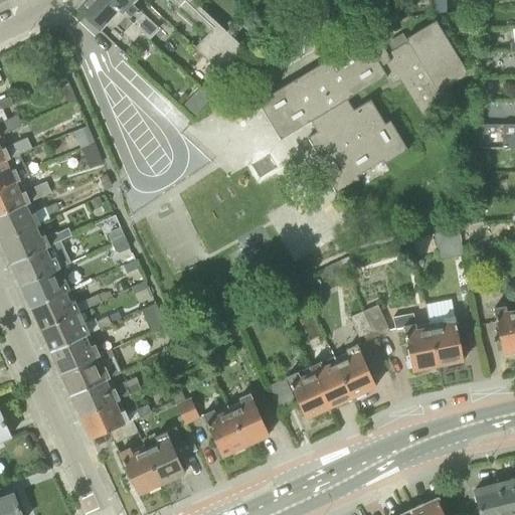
[(142,31),(109,0),(84,0),(76,9),(101,30),(111,19),(134,40),(136,38),(142,31)]
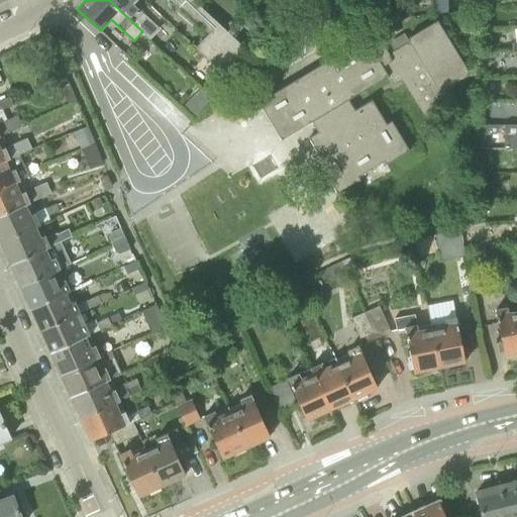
[(109,0),(143,31),(152,21),(134,4),(137,0),(109,0)]
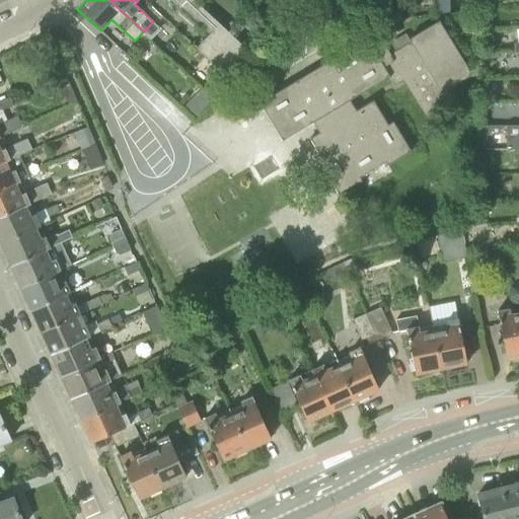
[(172,0),(210,34),(198,48),(224,73),(232,81),(255,56),(194,0),(172,0)]
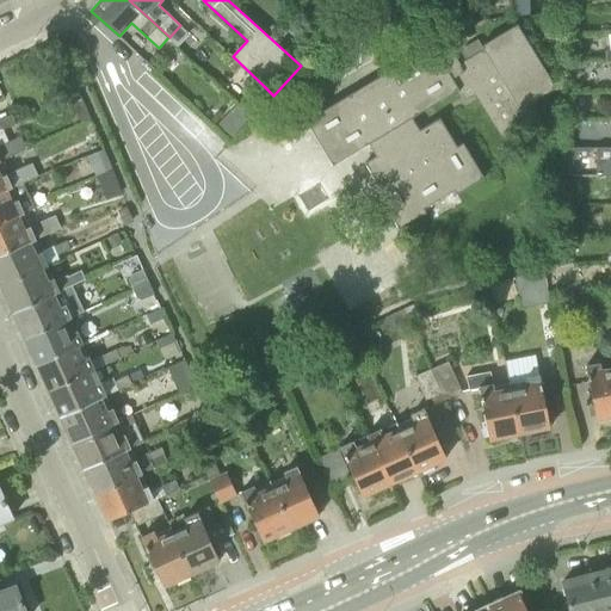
[(556,87),(518,24),(482,44),(485,49),(461,62),(446,39),(437,45),(436,42),(307,117),(333,162),(369,141),(377,154),(365,160),(378,184),(387,179),(390,185),(378,192),(399,227),(426,211),(424,207),(455,189),(457,192),(483,177),(463,141),(449,149),(446,144),(454,140),(440,116),(420,128),(413,116),(458,88),(458,90),(461,88),(460,87),(470,81),(504,139),(541,117),(532,102),(556,87)]
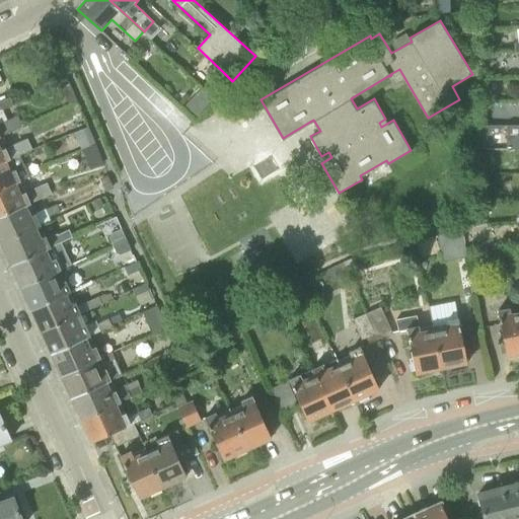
[(461,21),(461,32),(476,32),(476,21),(461,21)]
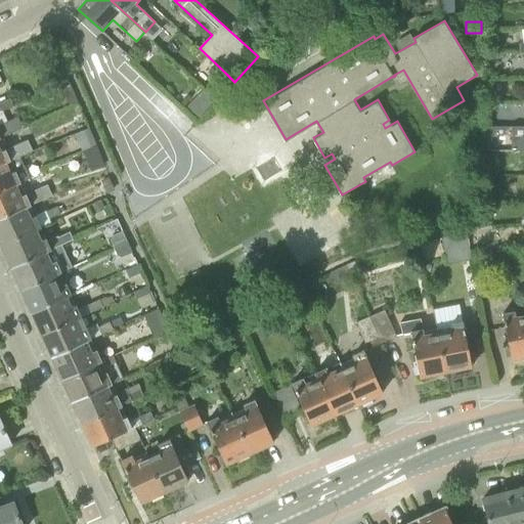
[(54,56),(50,47),(41,51),(45,60),(54,56)]
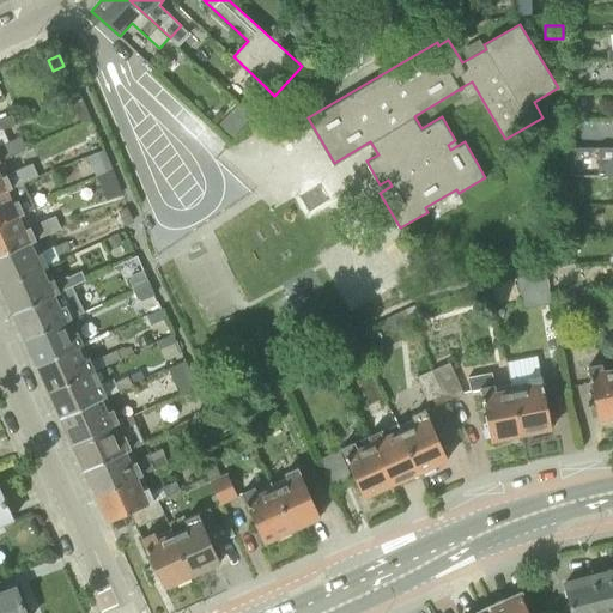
[(274,96),(265,86),(246,107),(255,116),(274,96)]
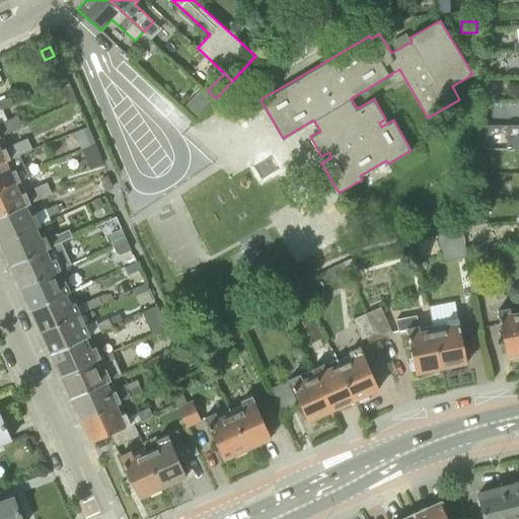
[(67,103),(76,99),(77,99),(71,85),(70,85),(61,89),(67,103)]
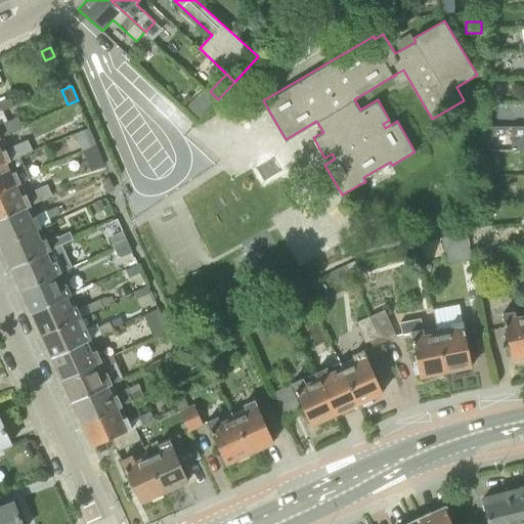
[(214,100),(203,90),(188,105),(199,116),(214,100)]
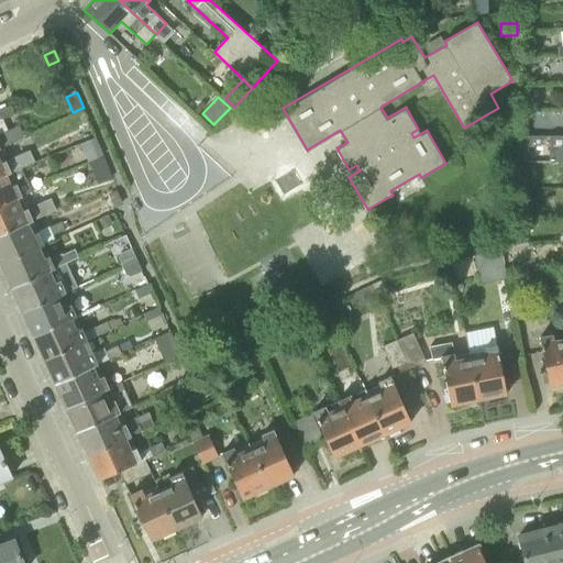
[(8,106),(0,109),(0,118),(1,118),(11,113),(8,106)]
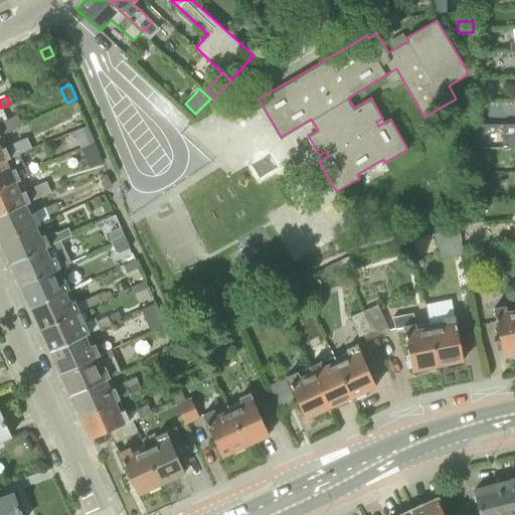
[(0,134),(22,125),(16,115),(0,121),(0,134)]
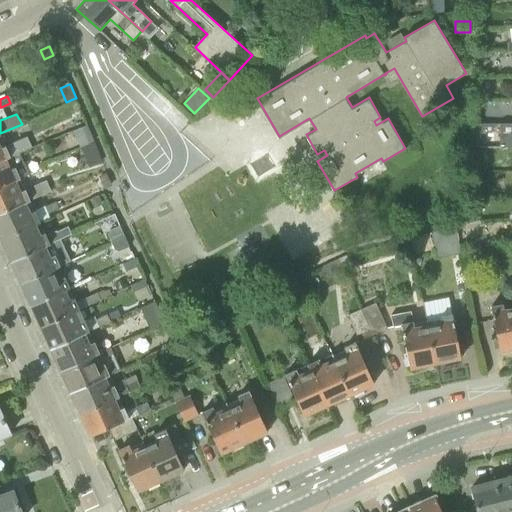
[(511,147),(511,123),(477,124),(477,148),(511,147)]
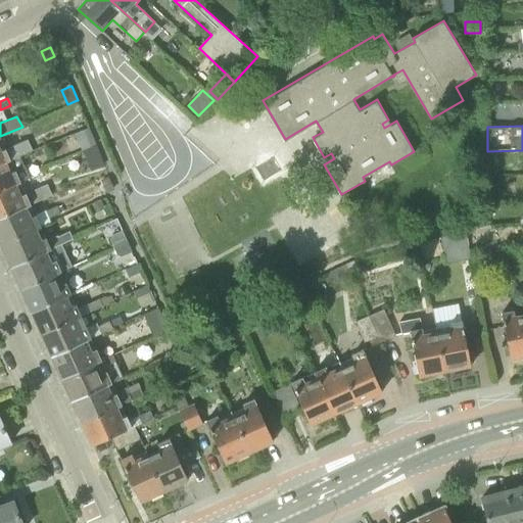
[(0,149),(0,163),(19,155),(32,149),(27,138),(0,150),(0,149)]
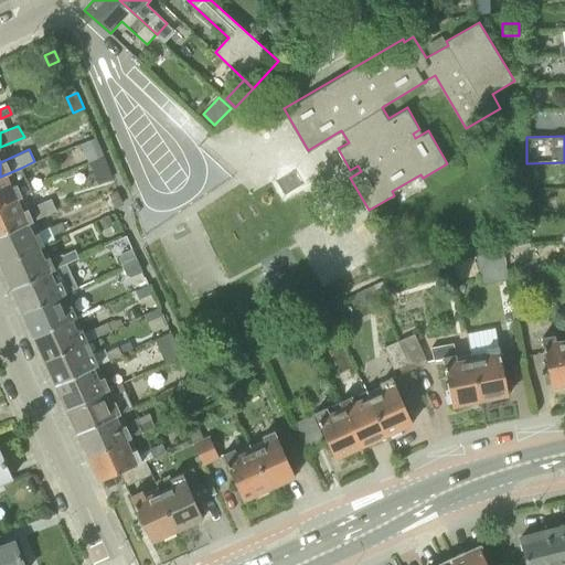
[(98,185),(112,179),(103,157),(88,163),(98,185)]
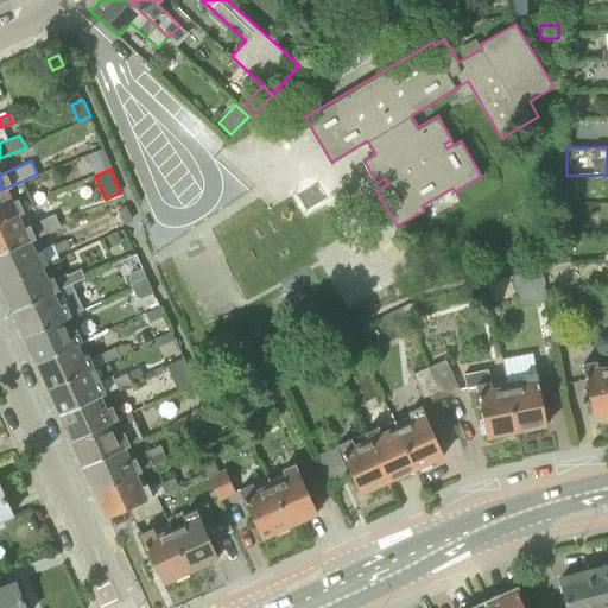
[(23,181),(0,190),(0,221),(23,211),(35,206),(23,181)]
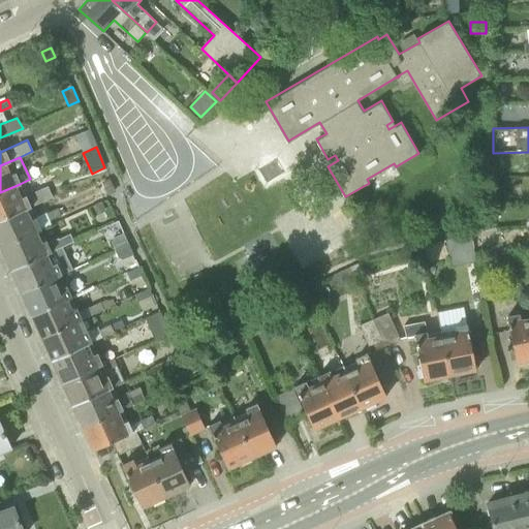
[(100,198),(107,195),(115,192),(110,179),(94,185),(100,198)]
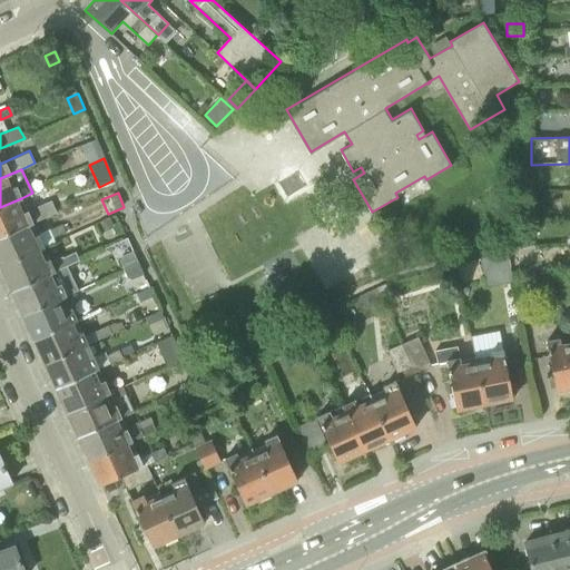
[(21,198),(0,207),(0,236),(28,225),(57,212),(50,199),(27,210),(21,198)]
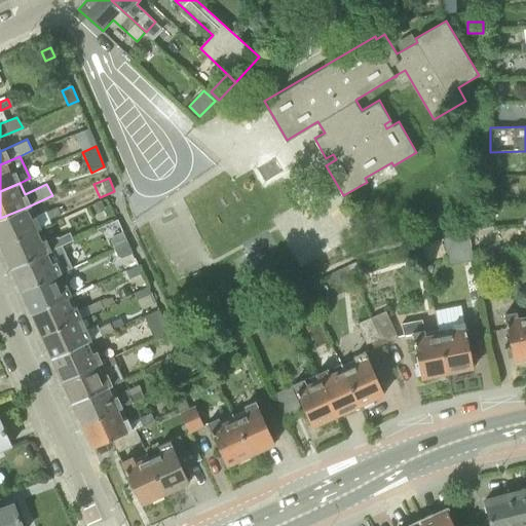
[(101,202),(90,207),(94,214),(104,209),(101,202)]
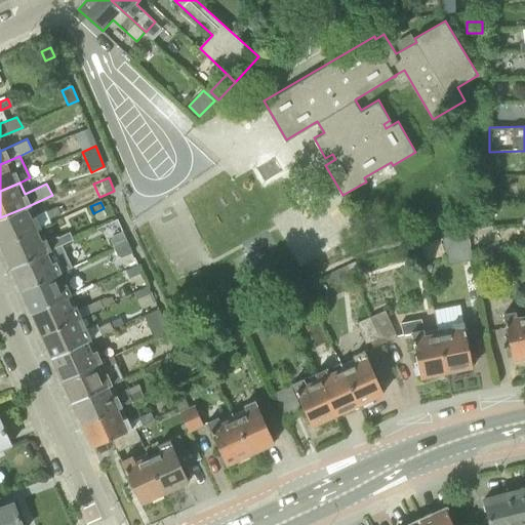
[(26,207),(0,217),(0,240),(2,245),(40,228),(41,227),(36,215),(31,218),(26,207)]
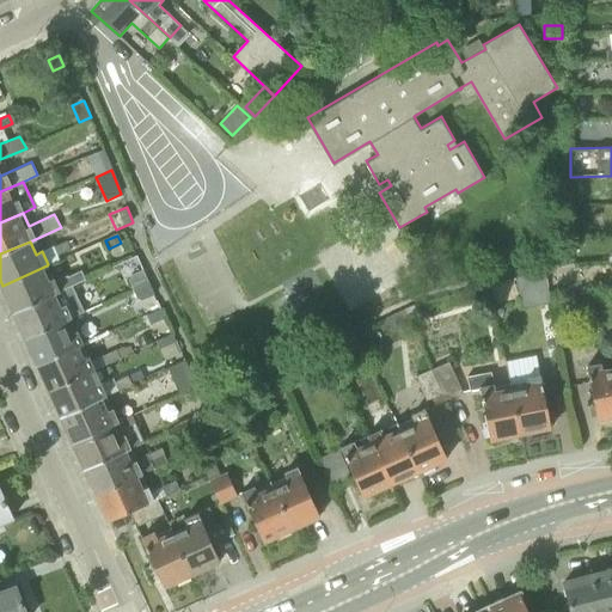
[(66,242),(53,248),(56,256),(69,250),(66,242)]
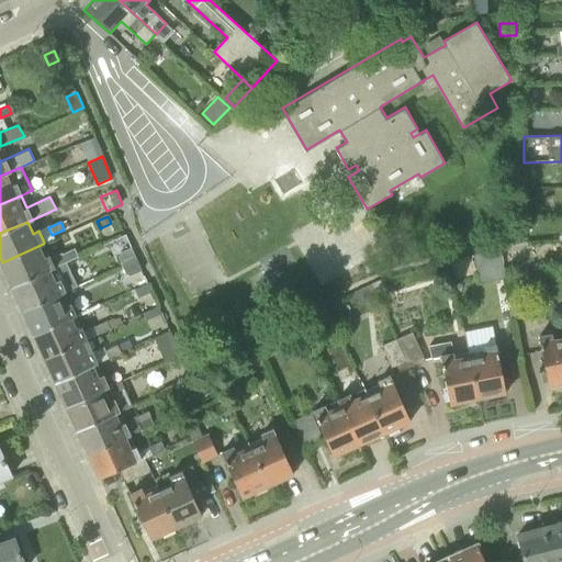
[(43,244),(2,262),(13,285),(55,267),(51,258),(49,255),(48,256),(43,244)]
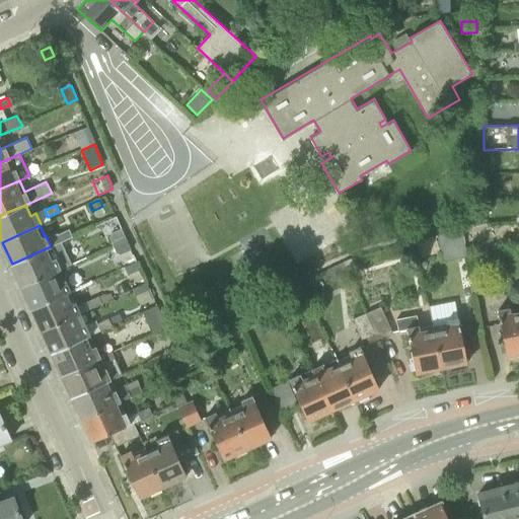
[(485,244),(485,228),(470,228),(470,244),(485,244)]
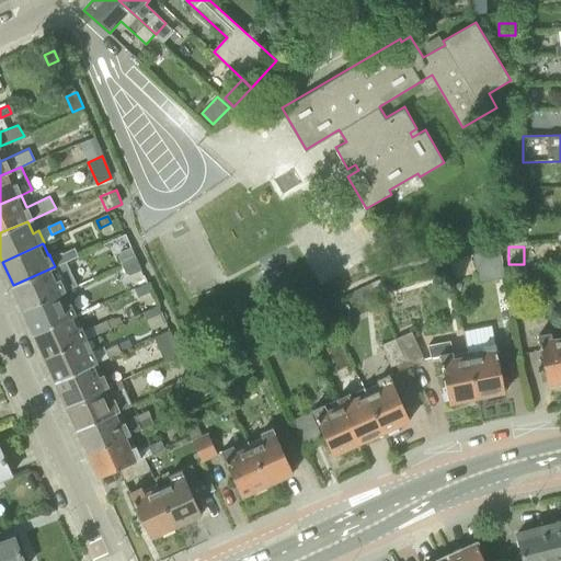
[(121,252),(118,256),(123,265),(136,259),(132,248),(121,252)]
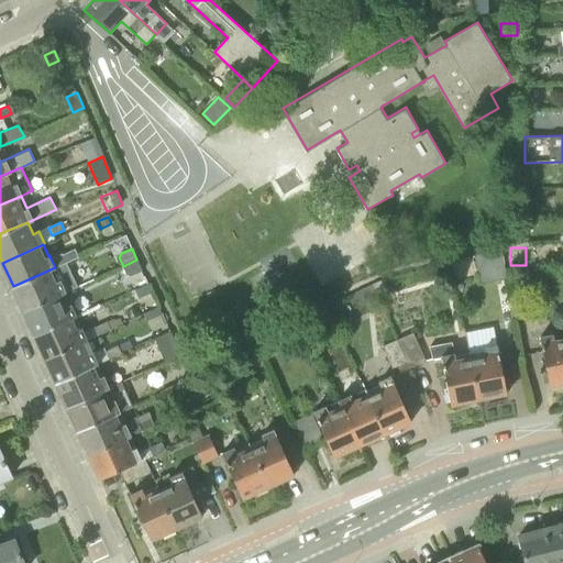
[(61,255),(64,263),(66,262),(76,257),(73,250),(61,255)]
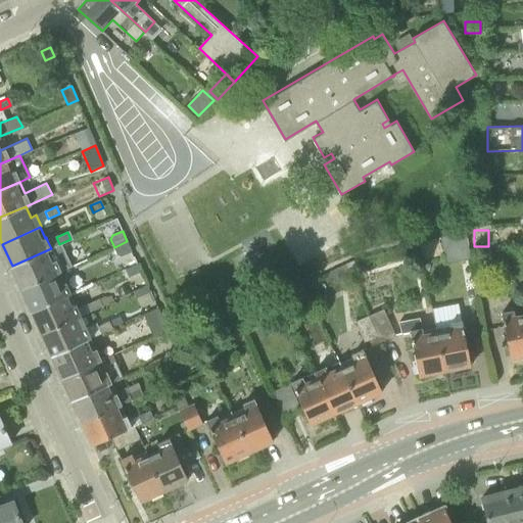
[(446,263),(471,257),(465,232),(440,237),(446,263)]
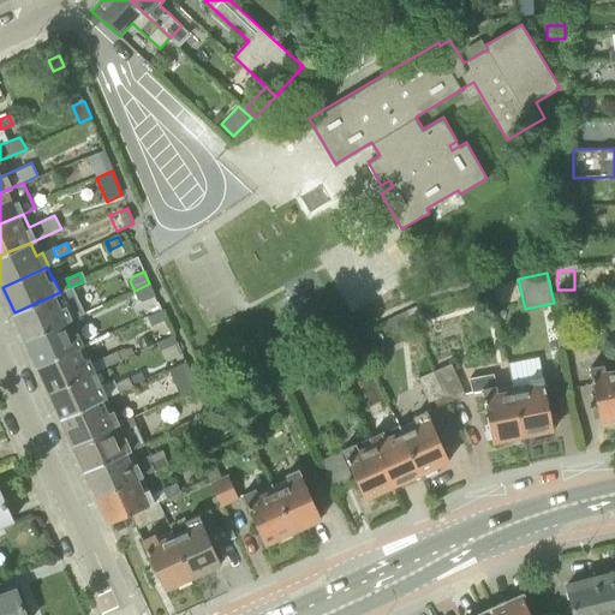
[(155,296),(149,284),(135,291),(139,300),(143,302),(155,296)]
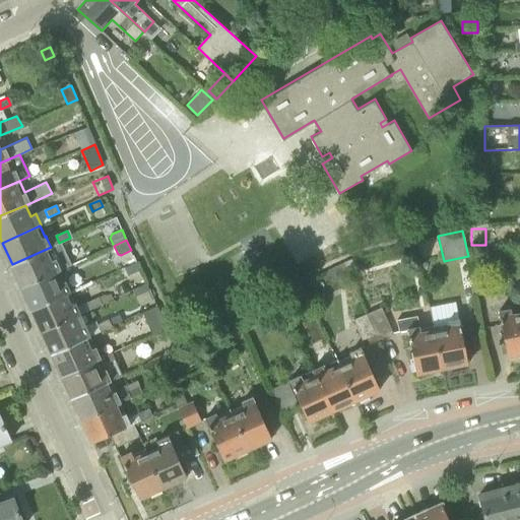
[(51,247),(12,264),(21,286),(55,271),(59,269),(71,264),(61,242),(59,243),(51,247)]
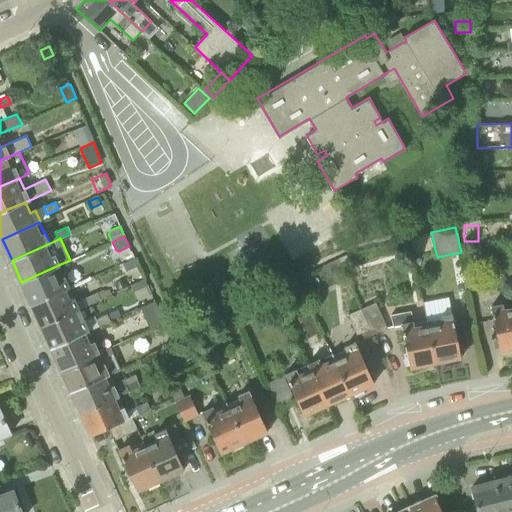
[(328,278),(344,271),(339,259),(323,266),(328,278)]
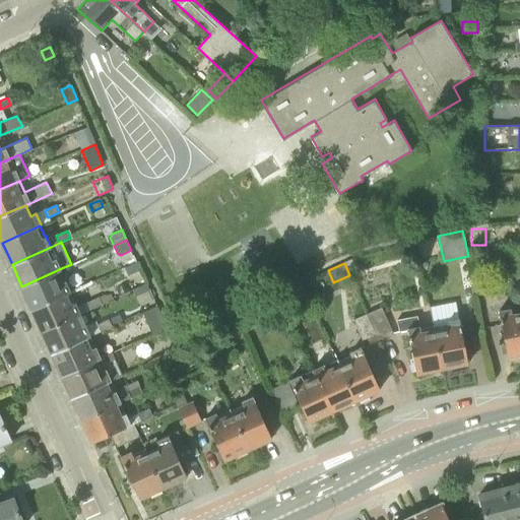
[(55,271),(21,286),(31,309),(65,294),(69,291),(71,291),(66,280),(64,280),(60,282),(55,271)]
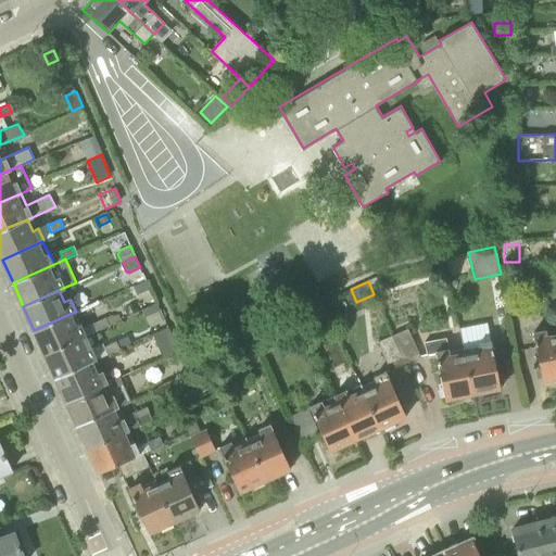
[(318,320),(328,316),(321,303),(313,307),(318,320)]
